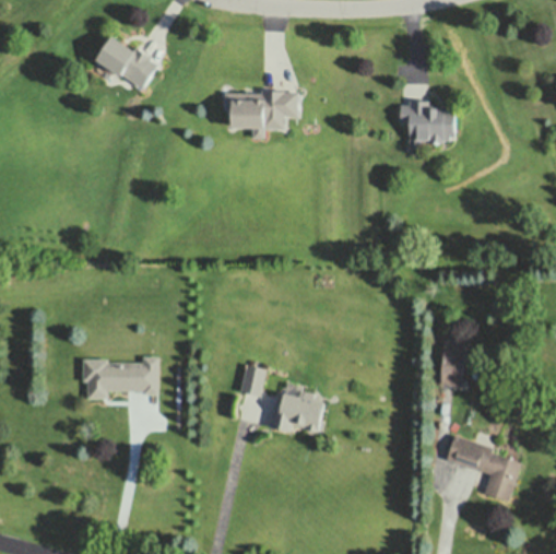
[(94,55),(110,31),(134,47),(135,45),(151,56),(150,58),(157,63),(141,87),(94,55)]
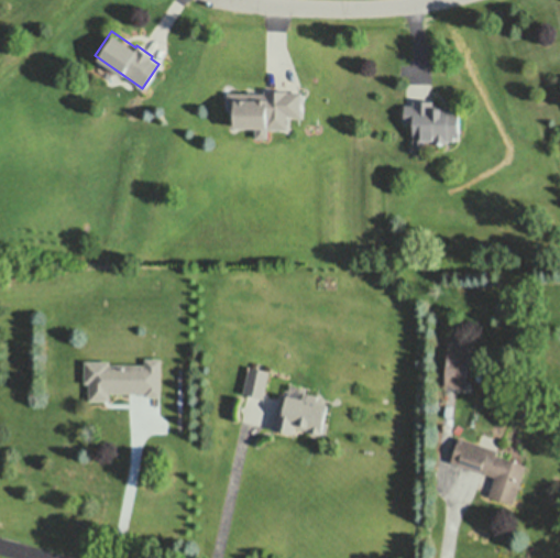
[(226,93),(263,93),(263,88),(285,88),(285,91),(299,93),(299,116),(286,116),(286,118),(287,118),(287,123),(285,123),(285,128),(265,128),(265,138),(253,138),(253,123),(232,123),(232,108),(226,108),(226,93)]
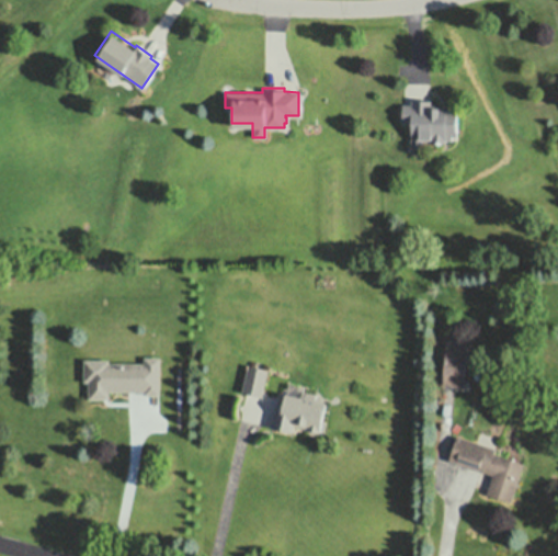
[(401,105),(410,105),(410,100),(429,100),(429,104),(437,104),(437,105),(444,105),(444,111),(455,111),(454,136),(450,136),(450,143),(428,143),(428,137),(420,137),(420,150),(410,149),(410,123),(400,123),(401,105)]
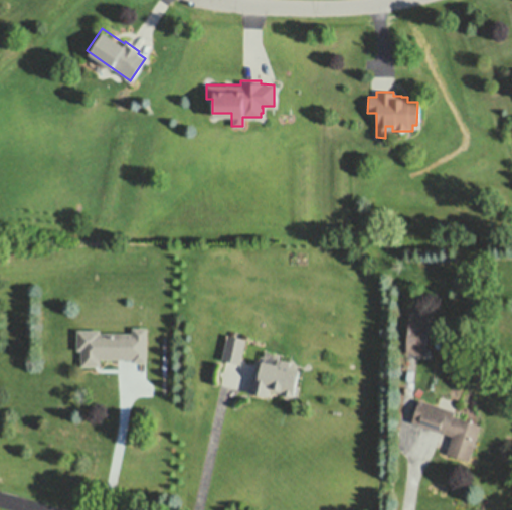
[(404,355),(407,314),(427,315),(423,356),(404,355)]
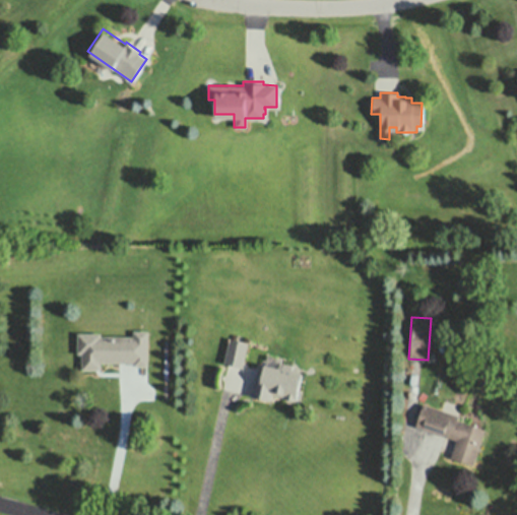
[(76,334),(100,334),(100,337),(131,337),(131,332),(146,332),(146,368),(132,368),(132,364),(100,364),(100,371),(80,371),(80,355),(76,355),(76,334)]
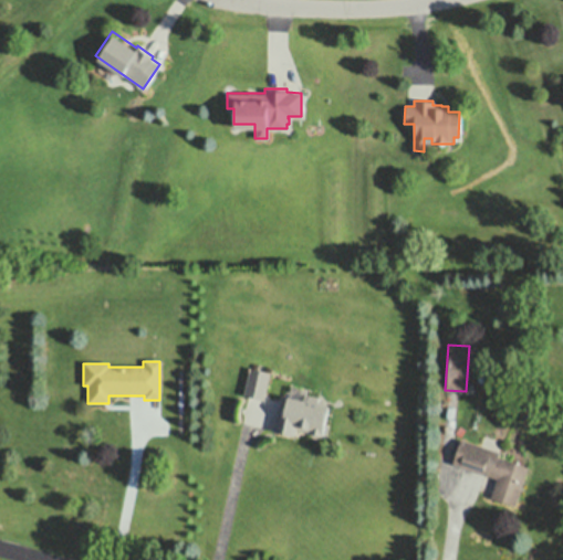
[(242,397),(248,369),(269,373),(262,401),(242,397)]
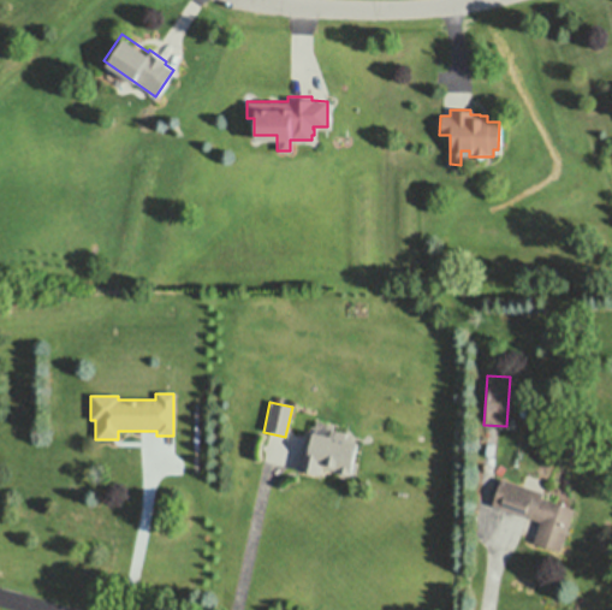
[(295,471),(301,442),(309,443),(312,430),(314,431),(315,424),(331,426),(330,431),(345,433),(343,440),(355,442),(348,475),(345,474),(345,477),(336,475),(337,472),(319,468),(318,475),(295,471)]
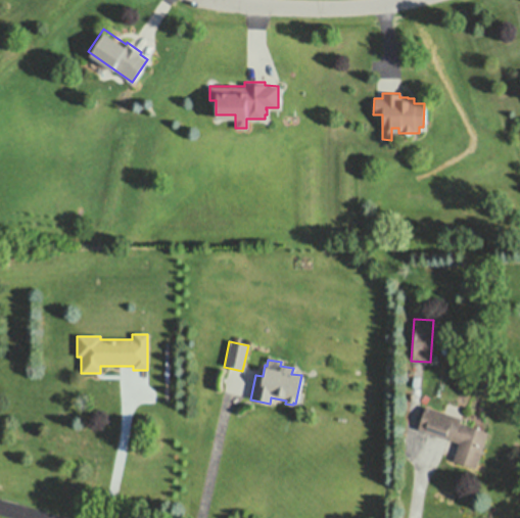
[(424,408),(459,419),(458,424),(486,433),(475,469),(452,462),(458,444),(416,430),(424,408)]
